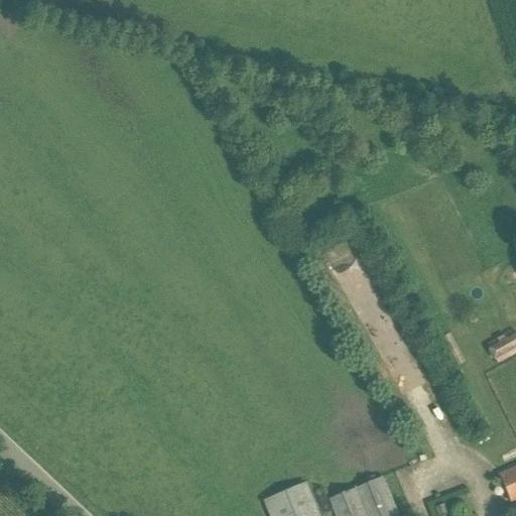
[(515,335),(513,331),(487,346),(497,365),(515,354),(515,335)]
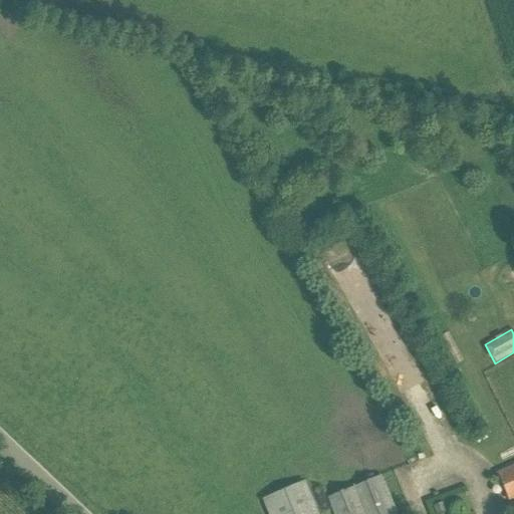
[(513,466),(497,473),(509,501),(513,498),(513,466)]
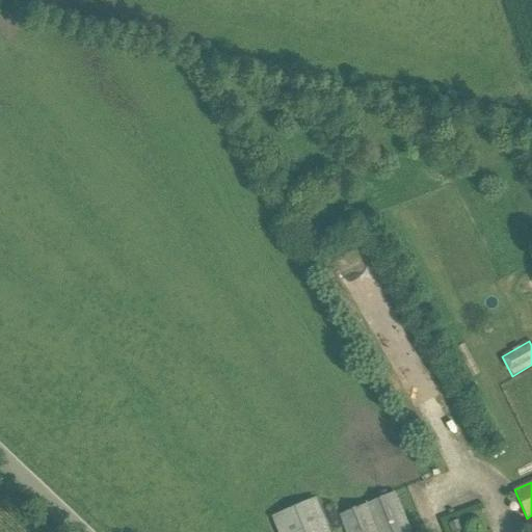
[(411,531),(395,491),(367,503),(378,531),(411,531)]
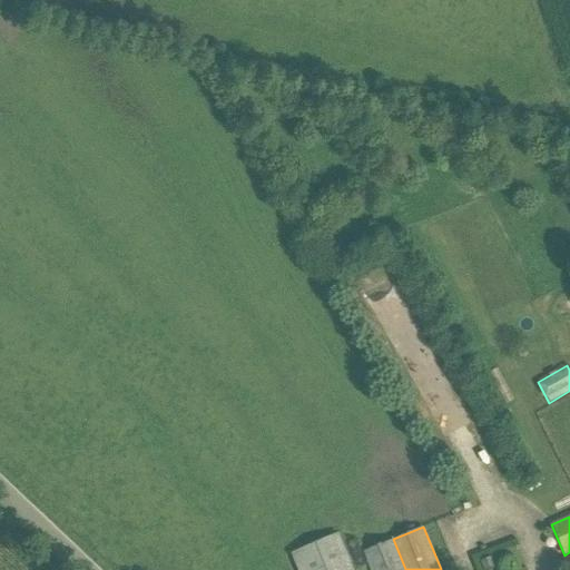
[(354,569),(338,532),(291,552),(296,569),(354,569)]
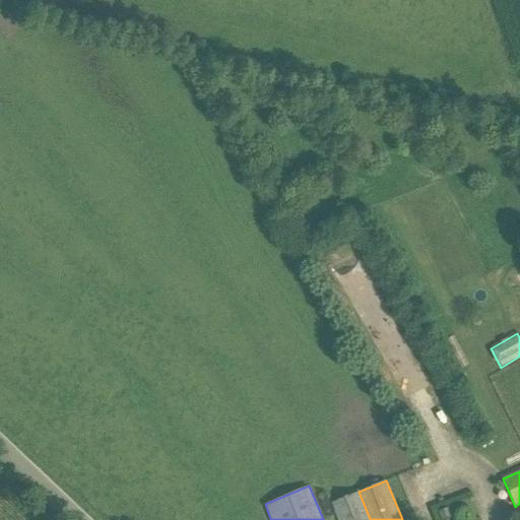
[(370,519),(359,492),(330,503),(336,519),(370,519)]
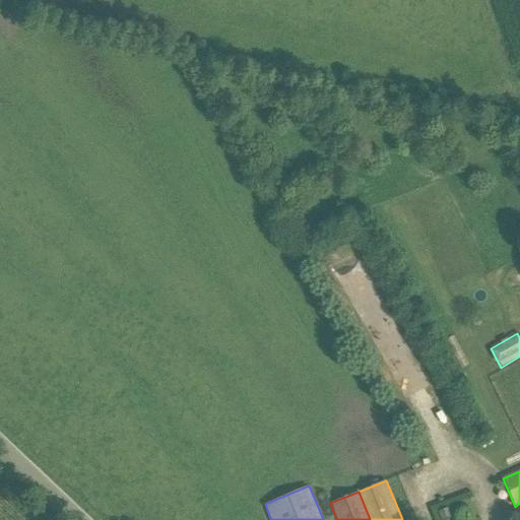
[(448,507),(437,512),(439,519),(449,519),(453,519),(448,507)]
